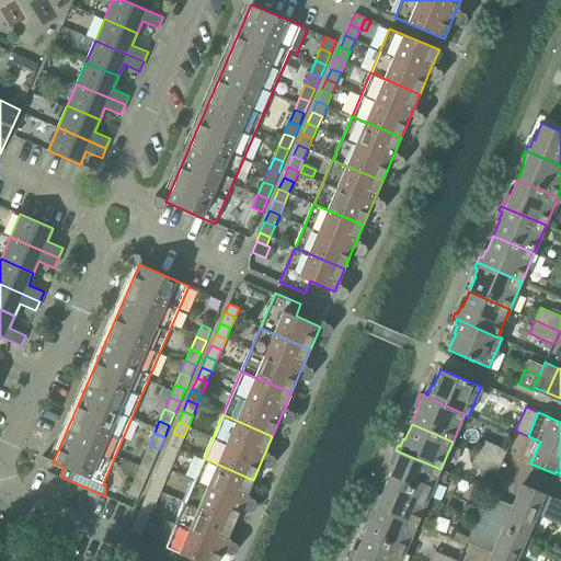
[(173,433),(169,444),(179,448),(183,437),(173,433)]
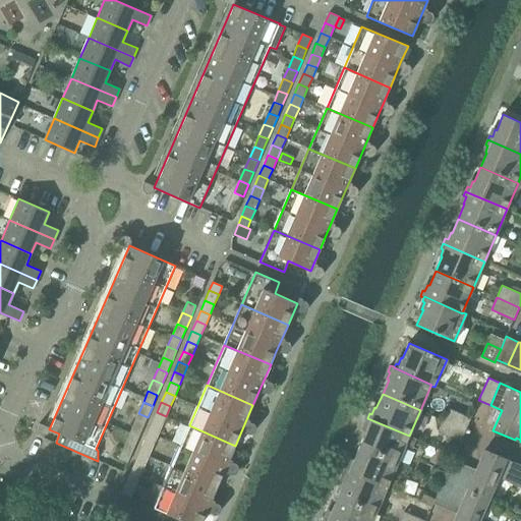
[(449,407),(444,419),(466,430),(471,418),(449,407)]
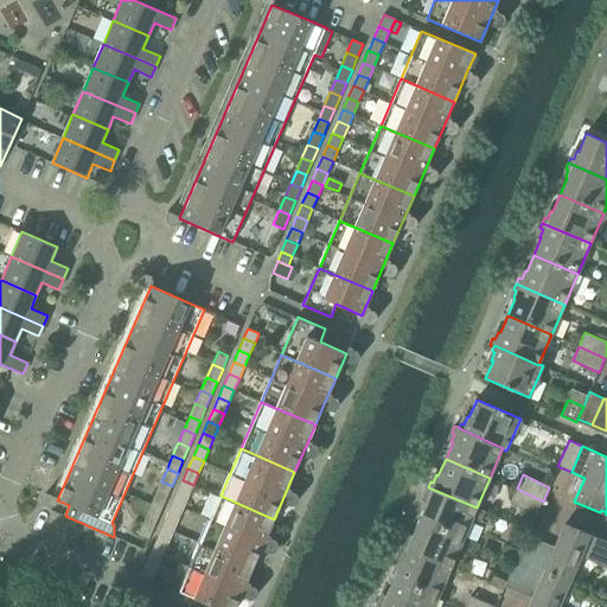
[(183,480),(178,492),(189,497),(193,485),(183,480)]
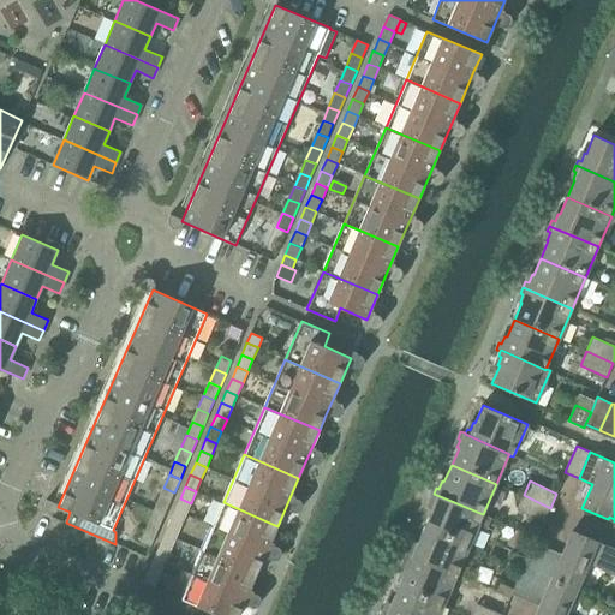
[(163,488),(157,501),(168,506),(174,493),(163,488)]
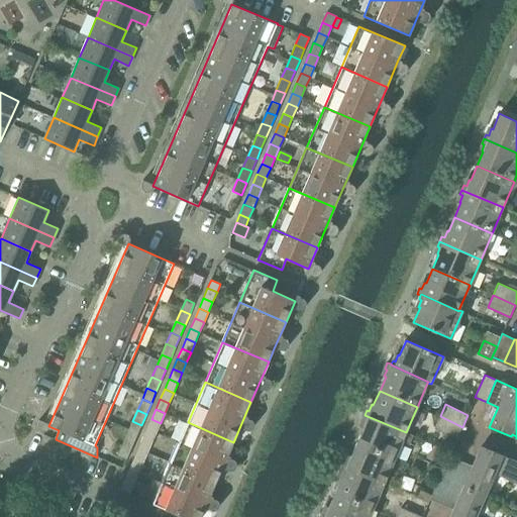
[(364,427),(357,441),(395,458),(402,442),(409,446),(414,436),(406,432),(365,415),(363,419),(365,420),(363,427),(364,427)]
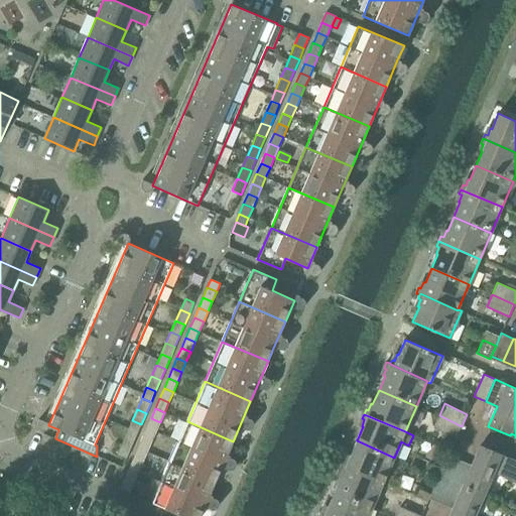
[(462,426),(439,415),(434,427),(457,438),(462,426)]
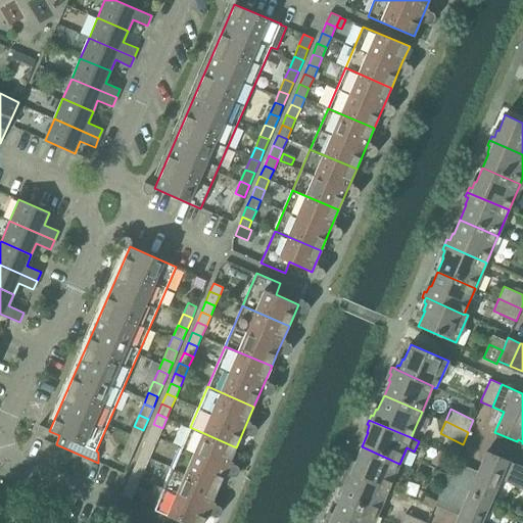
[(153,424),(148,434),(157,438),(162,428),(153,424)]
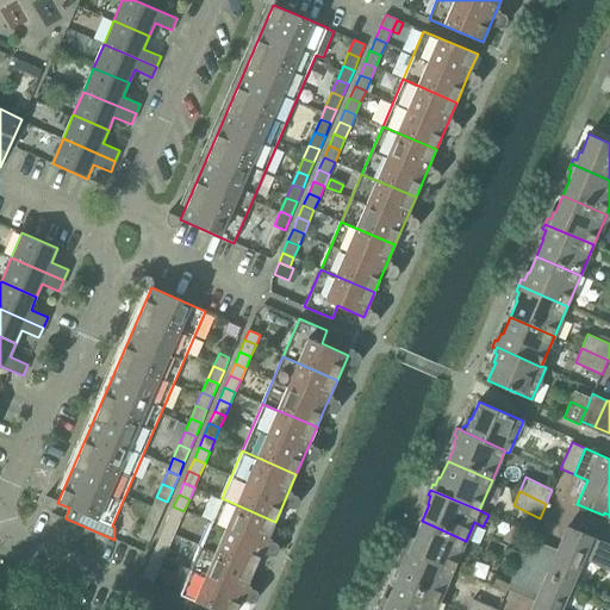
[(156,497),(150,510),(161,515),(167,502),(156,497)]
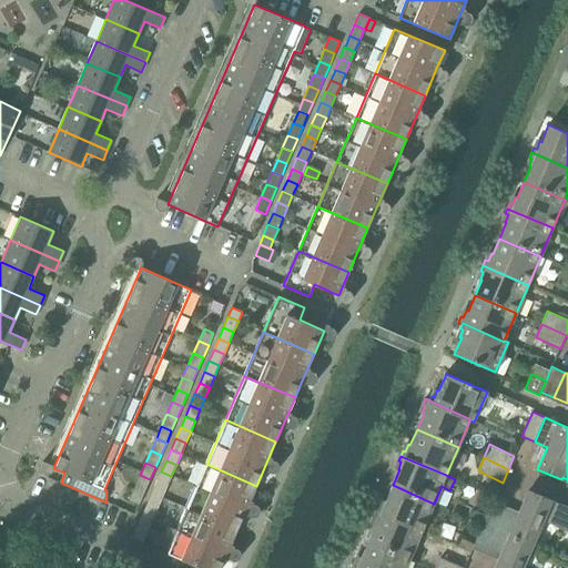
[(206,464),(186,508),(237,530),(256,486),(206,464)]
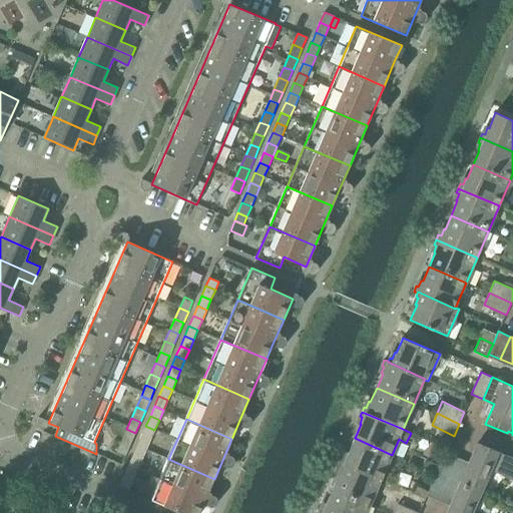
[(145,426),(141,435),(150,439),(154,430),(145,426)]
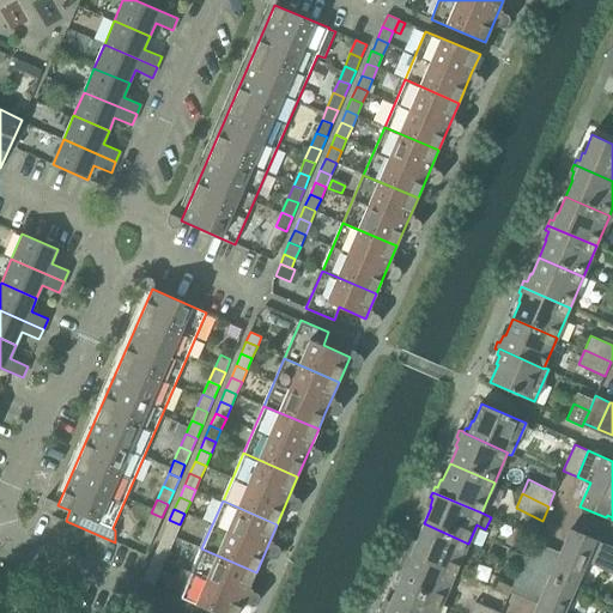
[(151,513),(146,526),(157,530),(162,517),(151,513)]
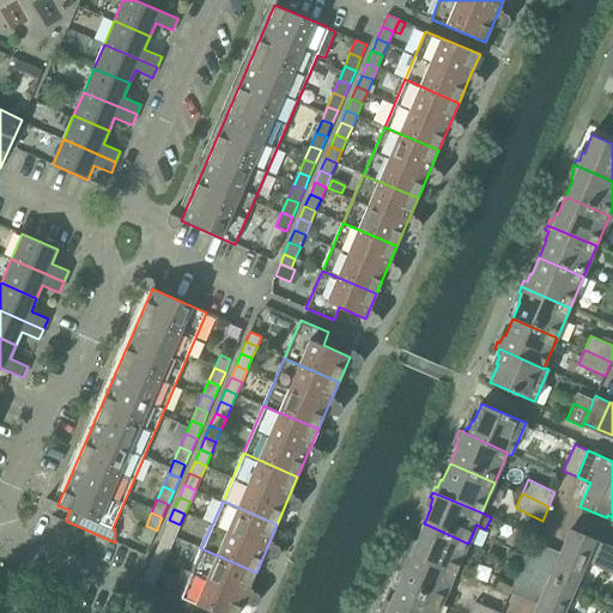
[(169,520),(164,532),(175,536),(180,525),(169,520)]
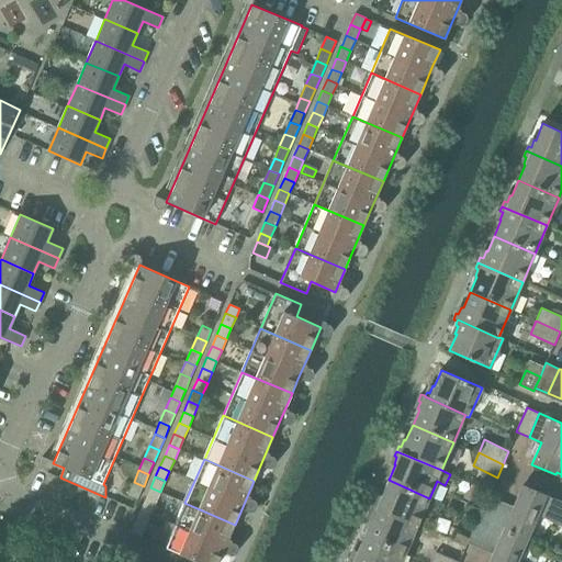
[(374,502),(372,506),(417,526),(429,498),(389,480),(382,496),(380,495),(377,503),(374,502)]
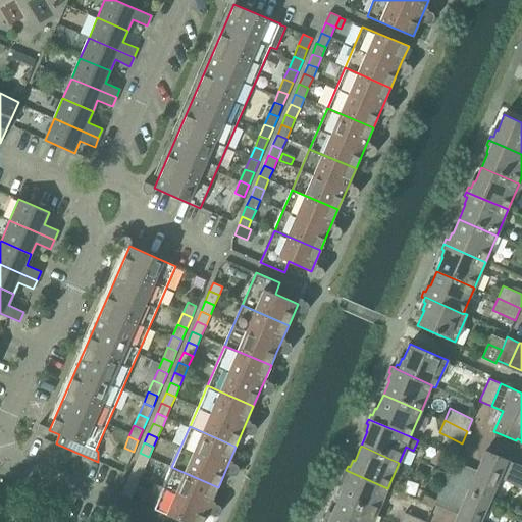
[(124,448),(119,460),(128,464),(134,452),(124,448)]
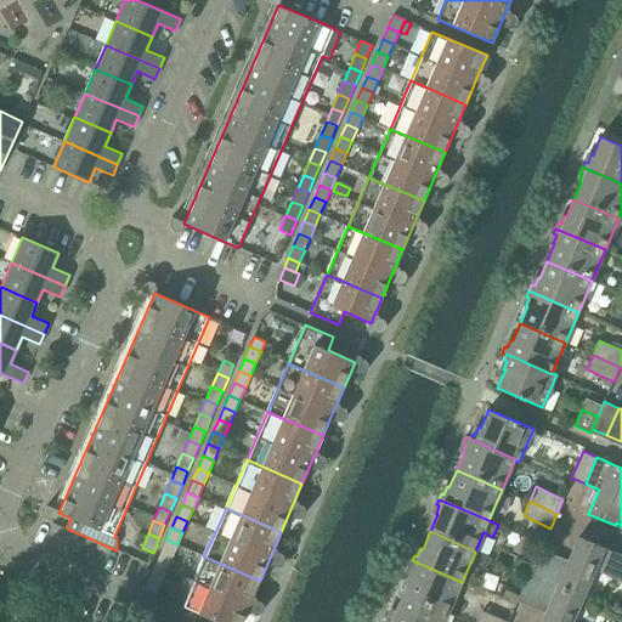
[(555,554),(543,580),(557,586),(583,598),(595,570),(621,581),(621,554),(612,550),(611,553),(604,549),(605,547),(582,537),(578,536),(577,538),(569,560),(555,554)]
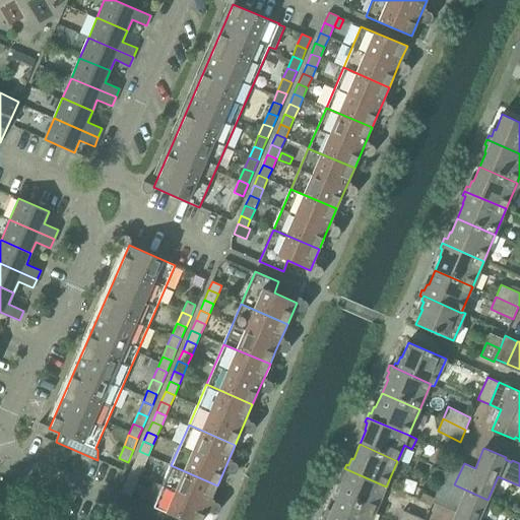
[(139,451),(135,461),(144,465),(148,455),(139,451)]
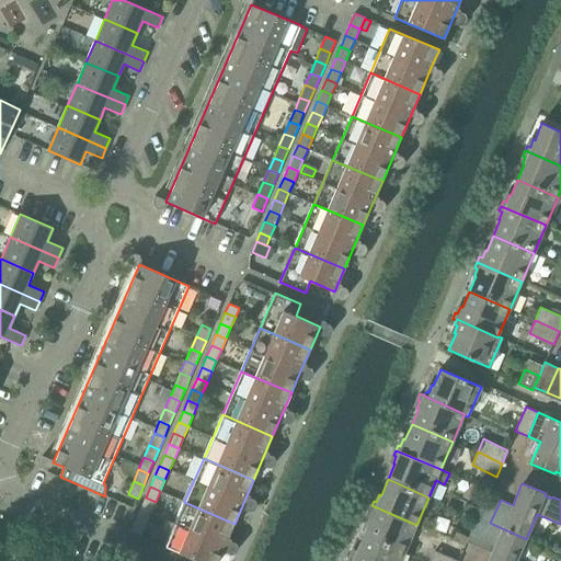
[(488,494),(477,517),(490,523),(501,500),(488,494)]
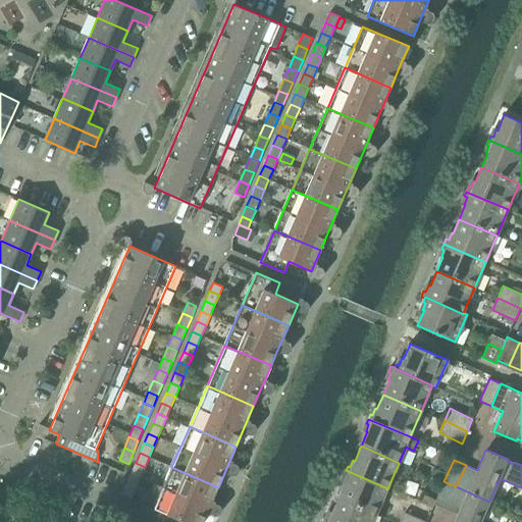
[(136,463),(131,473),(140,477),(145,467),(136,463)]
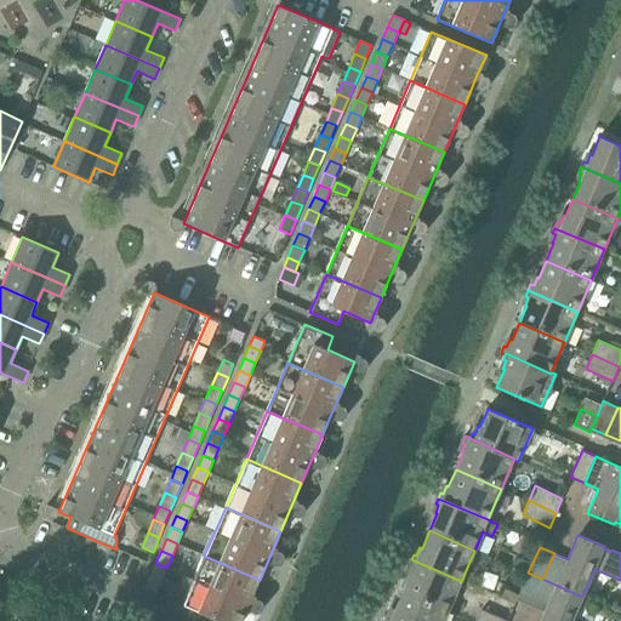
[(241,620),(260,580),(204,556),(183,605),(220,620),(241,620)]
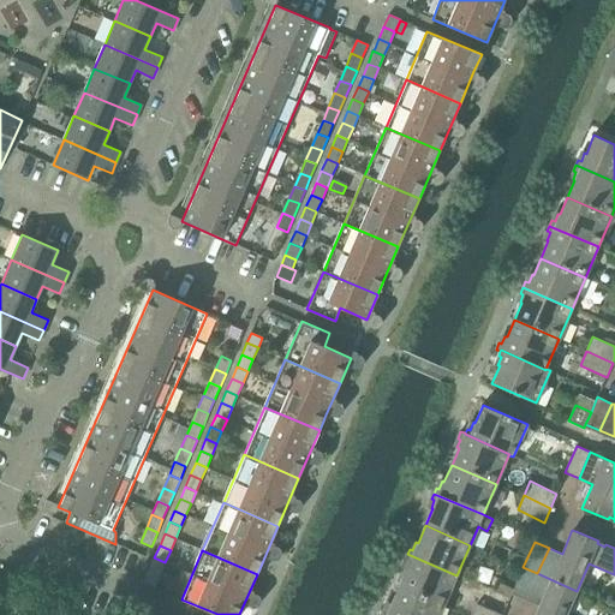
[(406,569),(399,586),(443,605),(457,575),(407,554),(405,560),(407,561),(405,568),(406,569)]
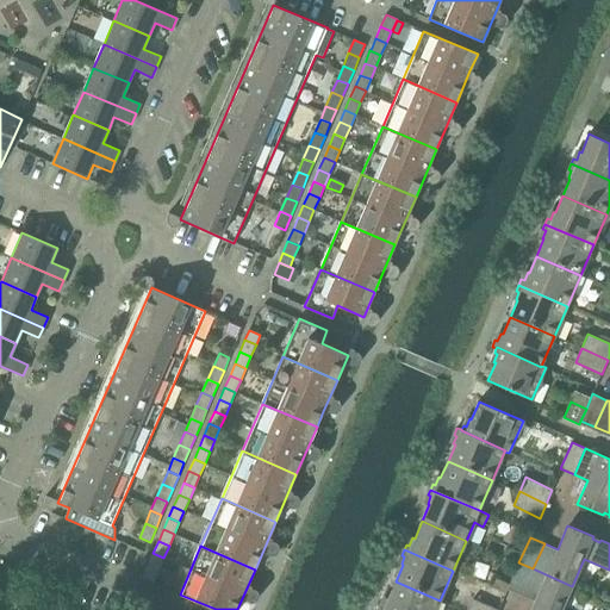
[(153,553),(148,566),(159,570),(163,558),(153,553)]
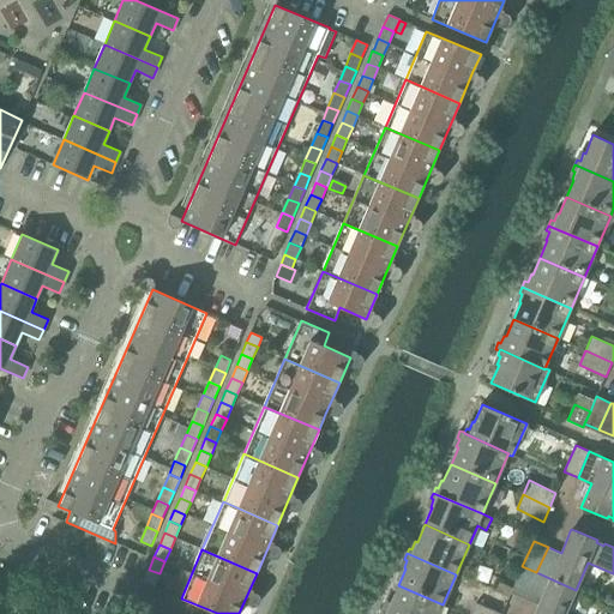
[(511,593),(525,599),(536,572),(522,566),(511,593)]
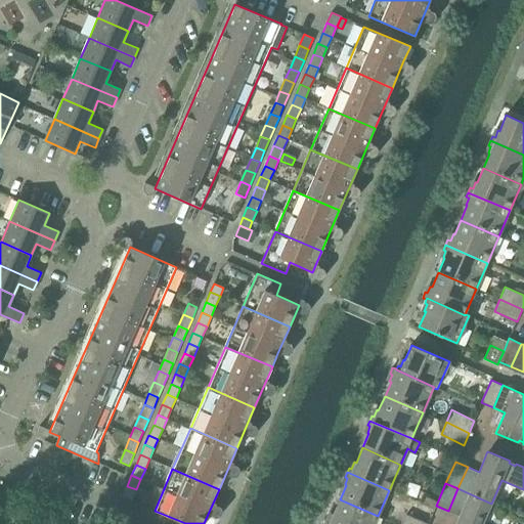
[(127,486),(122,496),(131,500),(136,489),(127,486)]
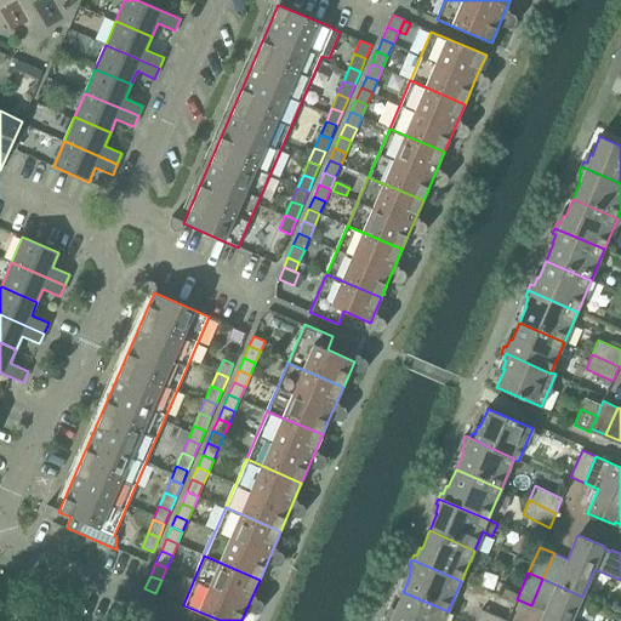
[(542,579),(531,605),(545,611),(540,620),(571,620),(582,597),(556,585),(542,579)]
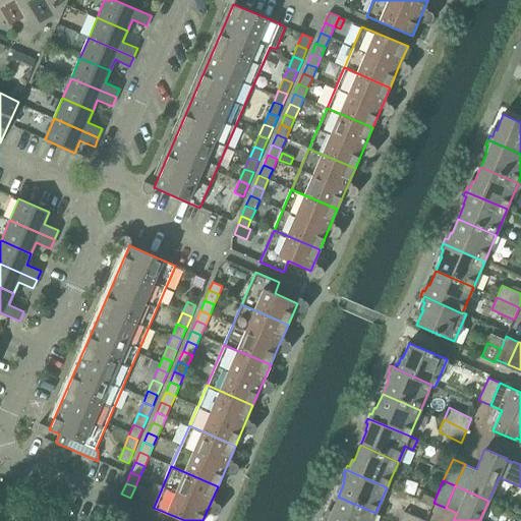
[(325,516),(323,520),(371,520),(375,513),(338,497),(332,511),(330,511),(328,517),(325,516)]
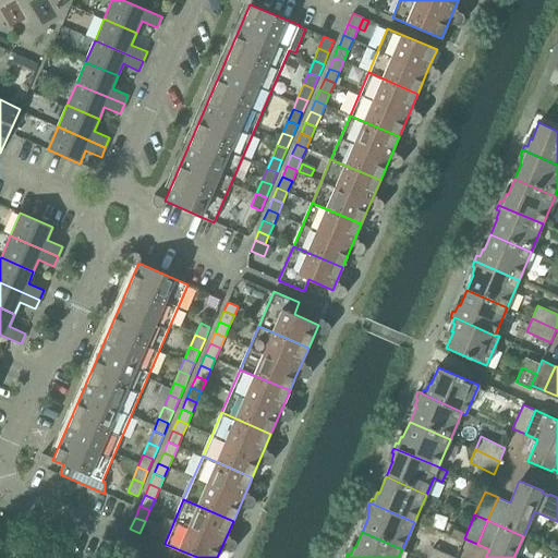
[(433,547),(427,557),(457,557),(458,557),(433,547)]
